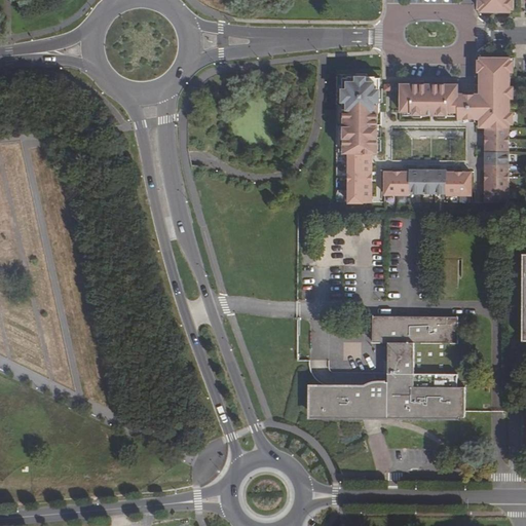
[(480,0),(481,11),(511,11),(510,0),(480,0)]
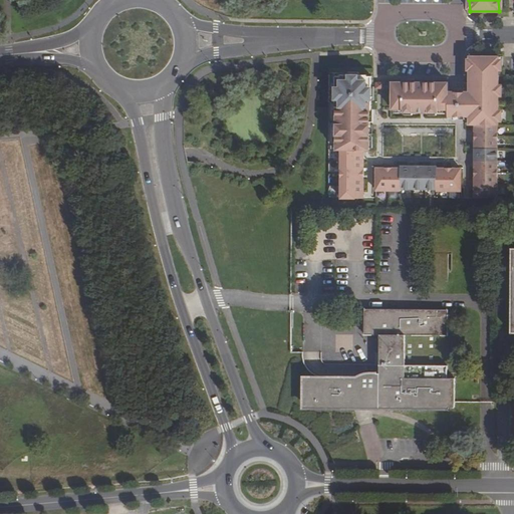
[(498,124),(499,56),(470,56),(470,82),(464,83),(464,92),(448,92),(448,82),(393,82),(392,109),(402,109),(402,111),(438,111),(438,109),(447,109),(447,116),(453,116),(458,113),(463,116),(469,116),(469,124),(474,123),(474,197),(497,197),(497,124),(498,124)]
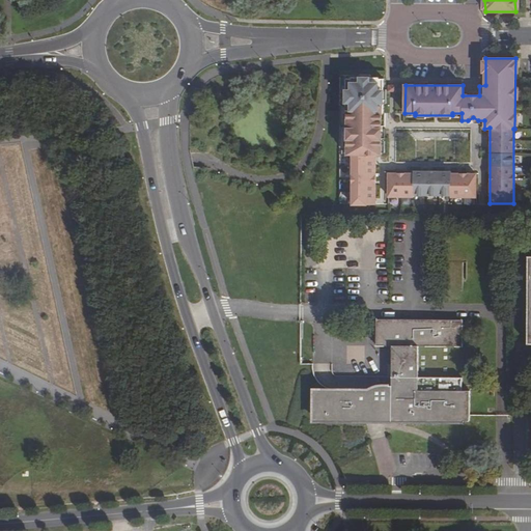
[(351,78),(346,78),(345,113),(347,113),(347,154),(352,154),(352,204),(375,204),(375,154),(382,154),(382,126),(380,126),(380,114),(383,114),(384,79),(379,79),(379,77),(351,77),(351,78)]
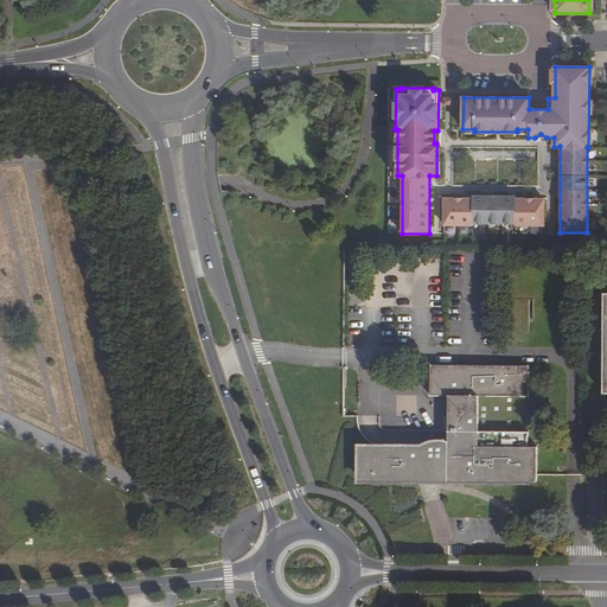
[(515,225),(543,225),(543,199),(515,198),(515,196),(472,196),(472,198),(443,198),(443,225),(472,225),(472,223),(515,223),(515,225)]
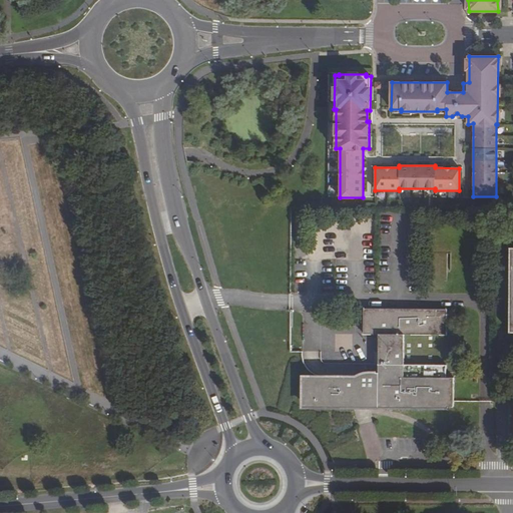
[(356,406),(454,406),(454,378),(447,378),(447,365),(404,364),(405,334),(447,335),(447,309),(364,309),(364,334),(379,334),(379,353),(379,364),(379,372),(372,372),(370,373),(367,373),(365,375),(364,376),(326,376),(326,379),(306,379),(306,404),(356,403),(356,406)]
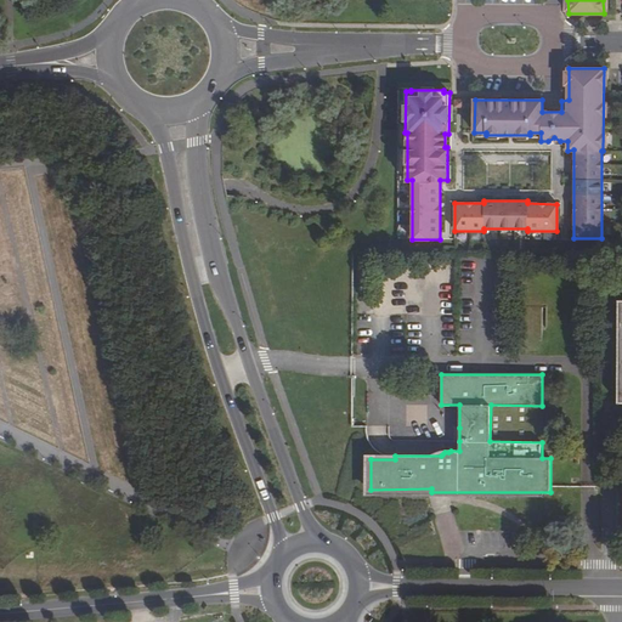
All buildings are outlined.
